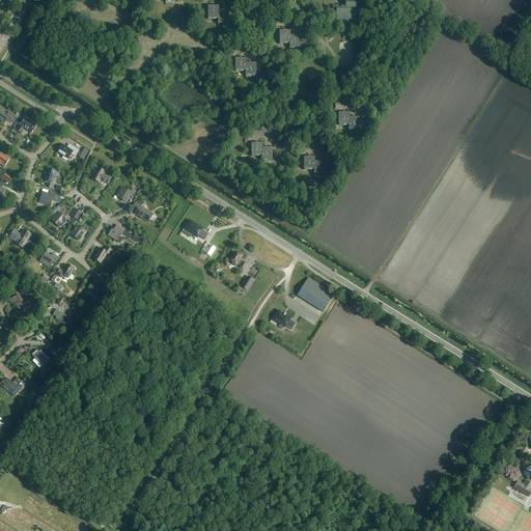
[(356,16),(355,0),(345,0),(345,5),(333,5),(333,12),(336,12),(337,23),(346,23),(346,25),(351,25),(351,16),(356,16)]
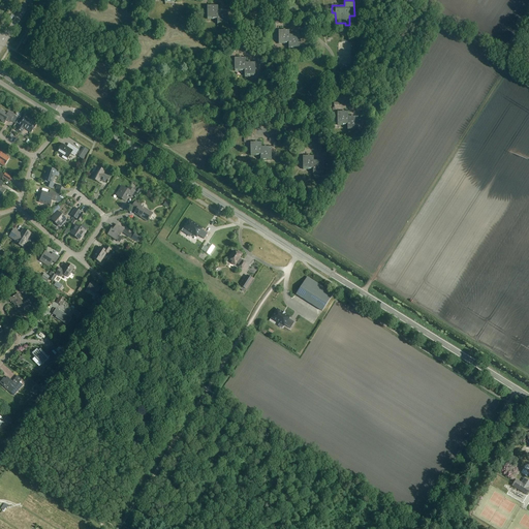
[(218,10),(218,5),(208,5),(208,20),(217,20),(217,24),(227,24),(227,10),(218,10)]
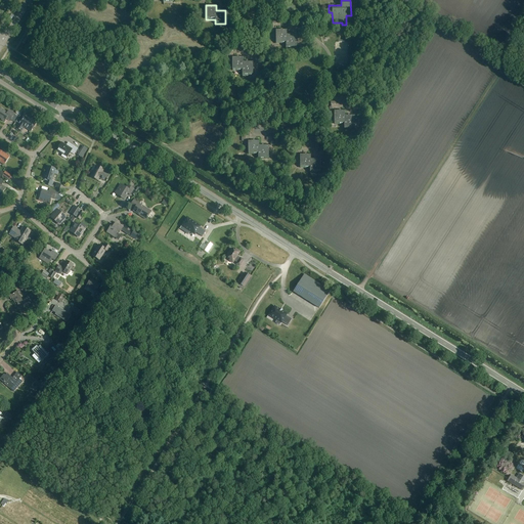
[(287,34),(287,30),(276,30),(276,44),(286,43),(286,48),(296,48),(296,34),(287,34)]
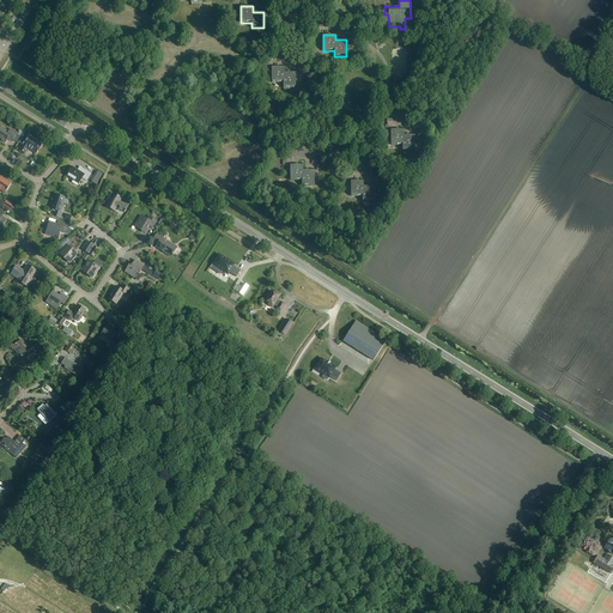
[(284,72),(284,66),(272,66),(272,83),(284,83),(284,89),(296,89),(296,72),(284,72)]
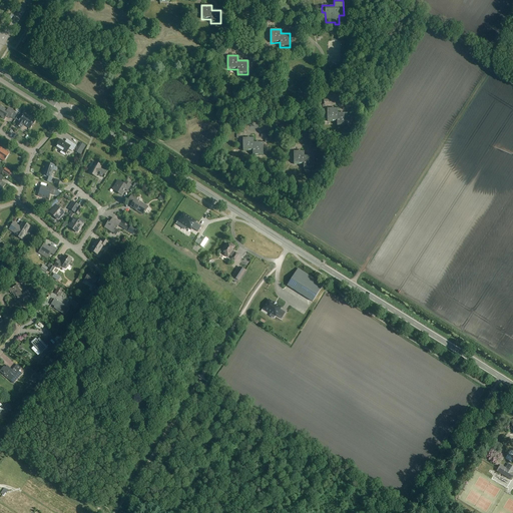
[(7,110),(0,106),(0,115),(2,117),(1,118),(4,119),(7,115),(10,118),(14,112),(8,108),(7,110)]
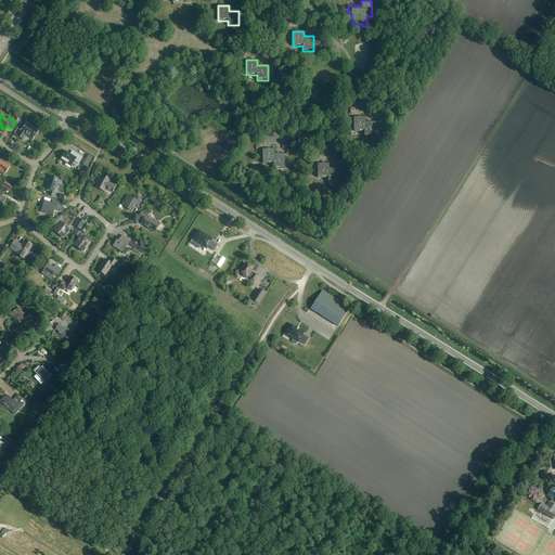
[(365,121),(364,117),(355,117),(355,131),(364,131),(364,137),(375,137),(375,121),(365,121)]
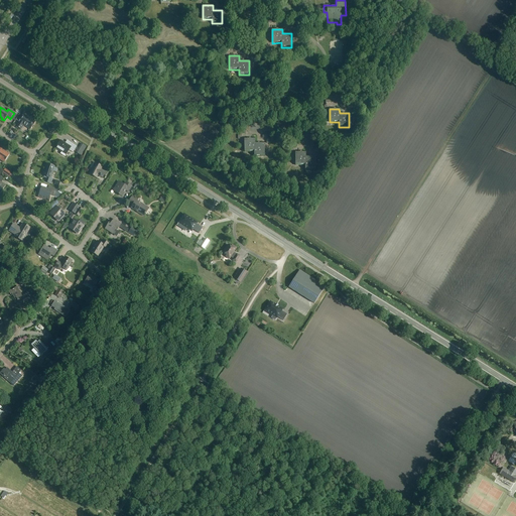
[(21,112),(16,120),(18,122),(24,113),(21,112)]
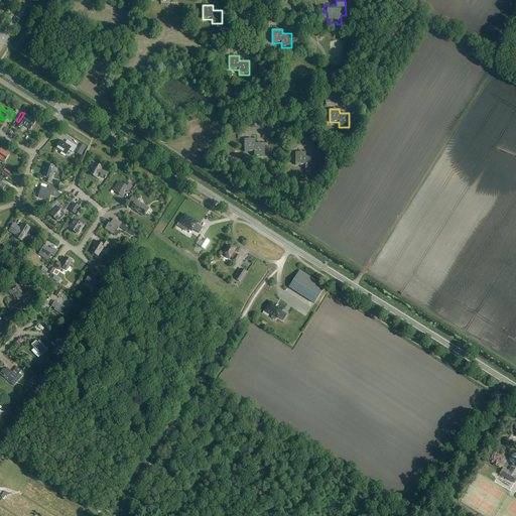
[(31,120),(23,115),(19,122),(19,123),(16,128),(20,130),(23,125),(30,130),(35,122),(31,120)]
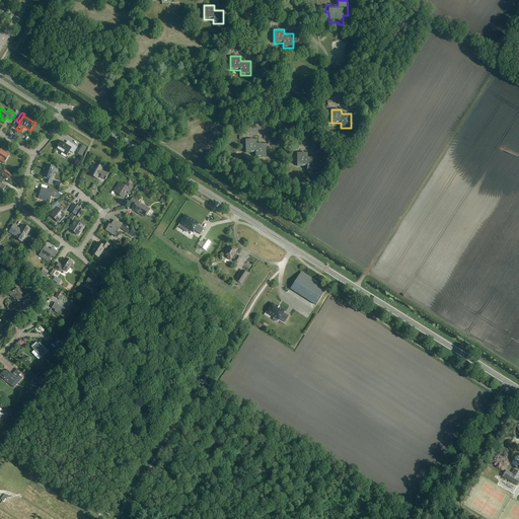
[(255,144),(255,139),(245,139),(246,153),(255,153),(255,157),(266,157),(266,144),(255,144)]
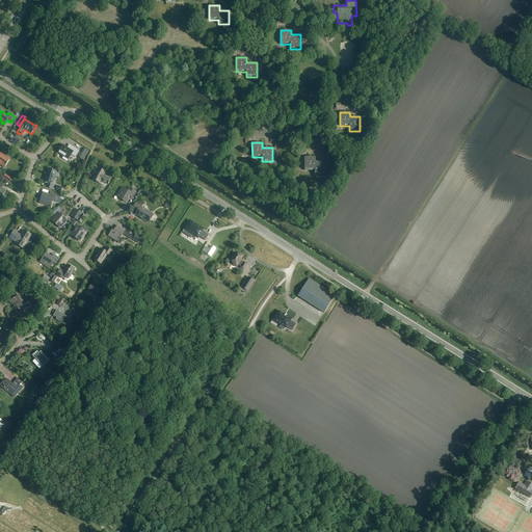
[(63,145),(58,153),(63,157),(62,159),(65,161),(68,159),(71,155),(75,158),(79,152),(71,147),(69,150),(63,145)]
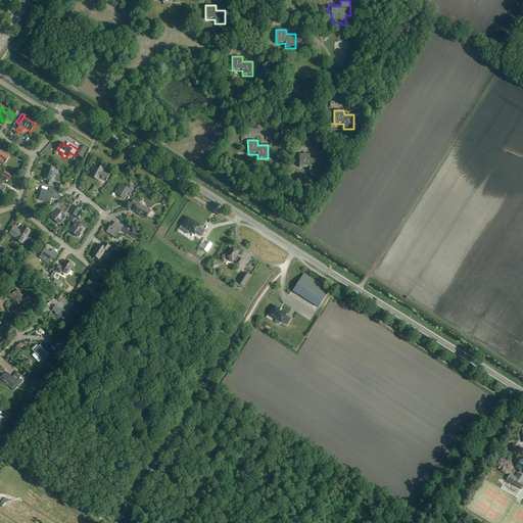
[(0,161),(4,164),(9,156),(0,150),(0,161)]
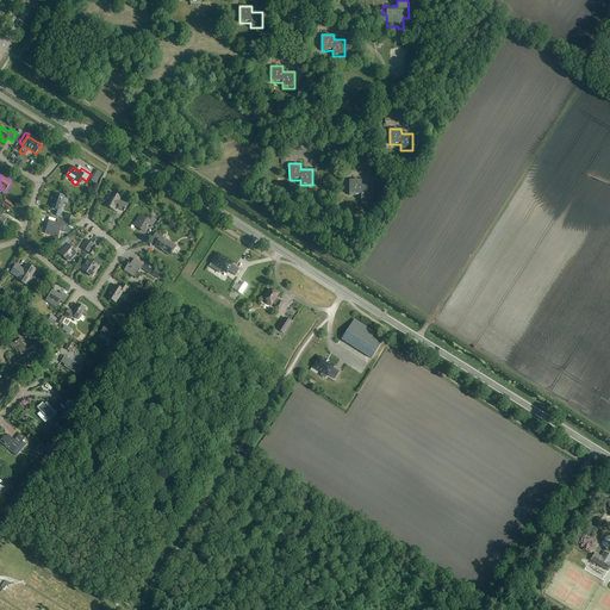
[(361,185),(361,179),(349,179),(349,195),(361,195),(361,201),(373,201),(373,185),(361,185)]
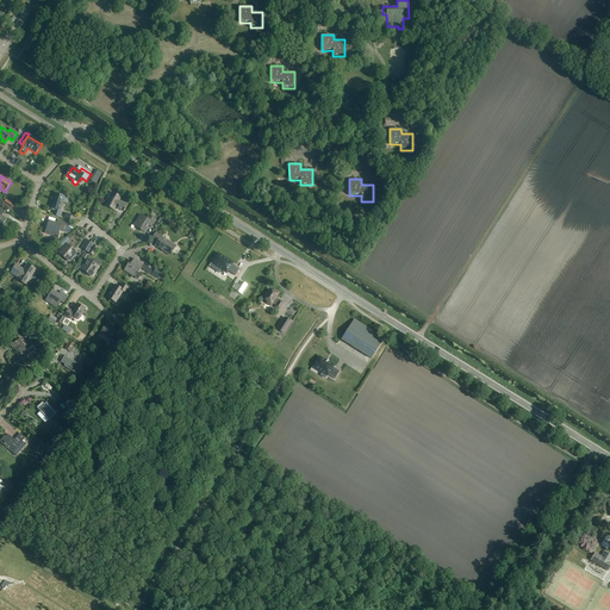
[(112,193),(110,192),(106,199),(109,199),(105,206),(114,211),(116,209),(123,212),(126,205),(119,201),(122,198),(112,193)]
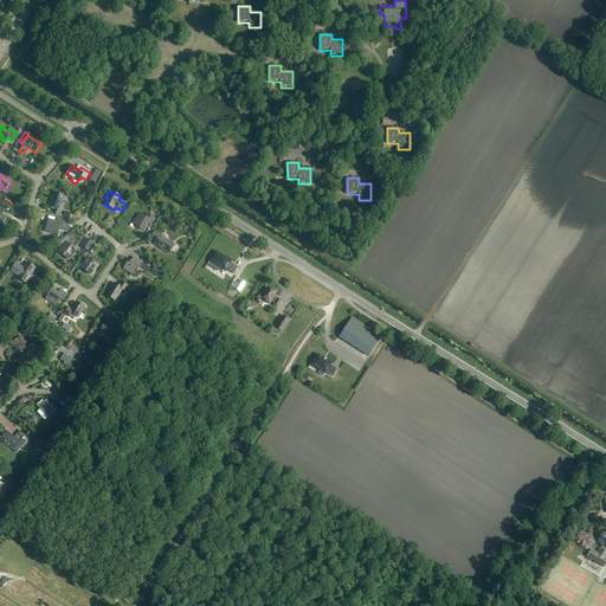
[(65,202),(68,198),(64,197),(64,195),(56,193),(51,207),(56,208),(53,214),(60,217),(62,211),(59,210),(63,201),(65,202)]
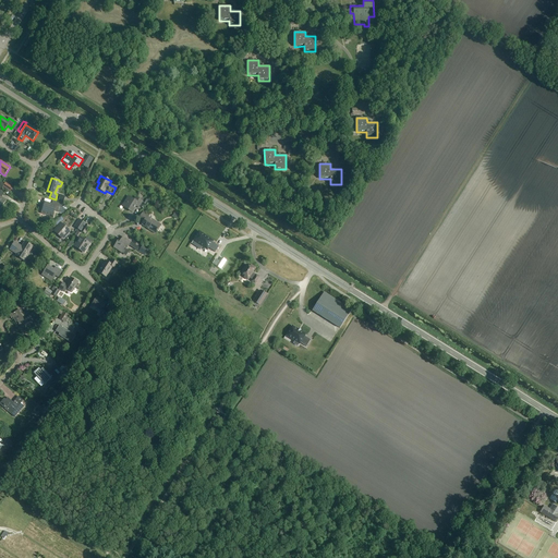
[(10,192),(13,187),(5,183),(3,186),(10,192)]
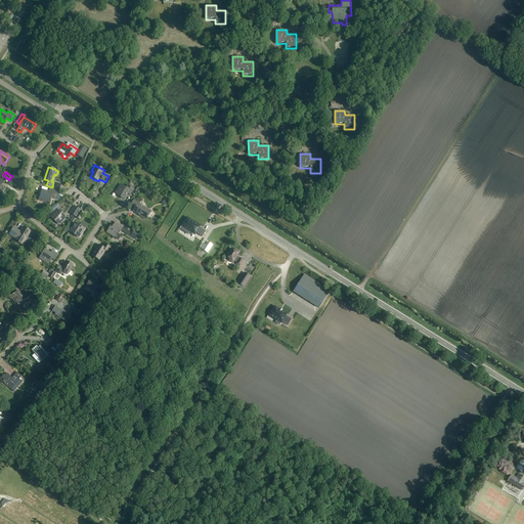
[(126,188),(121,185),(115,193),(123,200),(127,193),(130,195),(133,189),(128,185),(126,188)]
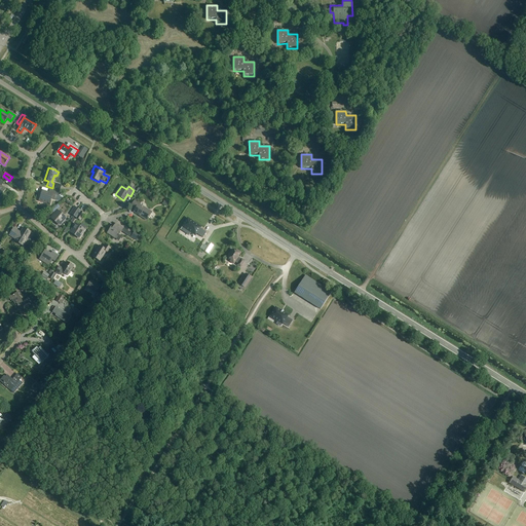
[(54,199),(57,193),(50,190),(49,194),(42,191),(39,201),(49,204),(51,198),(54,199)]
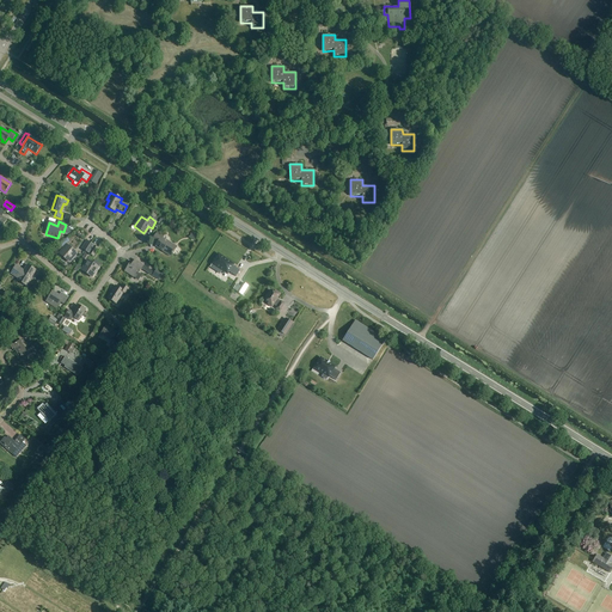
[(171,257),(177,248),(163,238),(164,237),(157,233),(152,240),(158,244),(157,246),(166,252),(166,254),(171,257)]
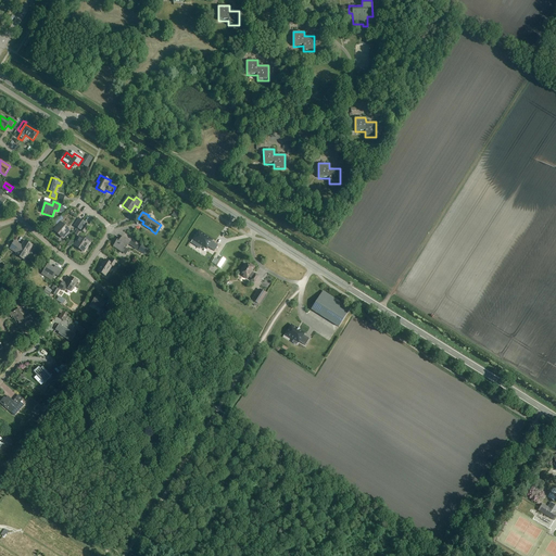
[(83,220),(77,228),(85,234),(90,226),(83,220)]
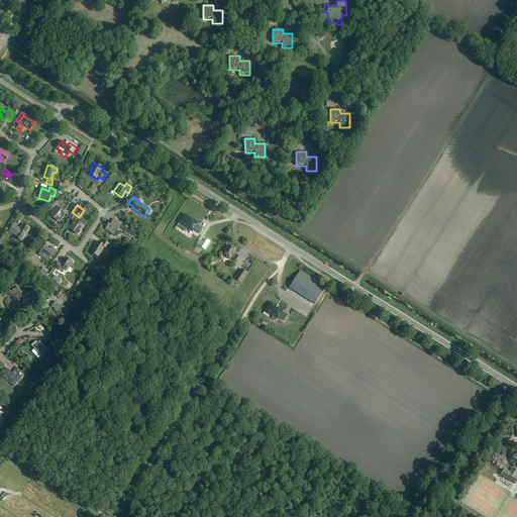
[(59,221),(65,214),(57,207),(50,214),(59,221)]
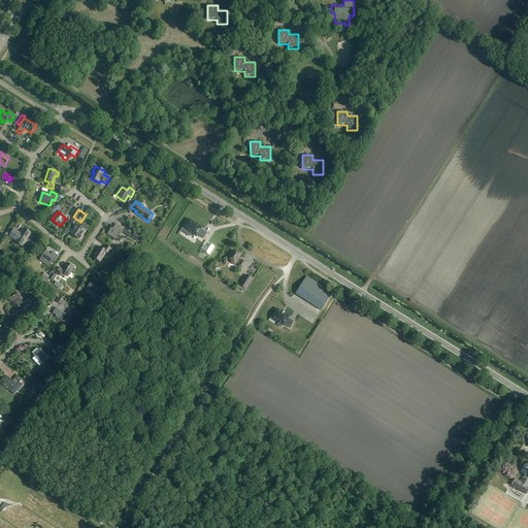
[(183,228),(182,231),(187,233),(188,231),(196,236),(197,234),(203,238),(207,233),(195,225),(195,224),(189,220),(183,228)]
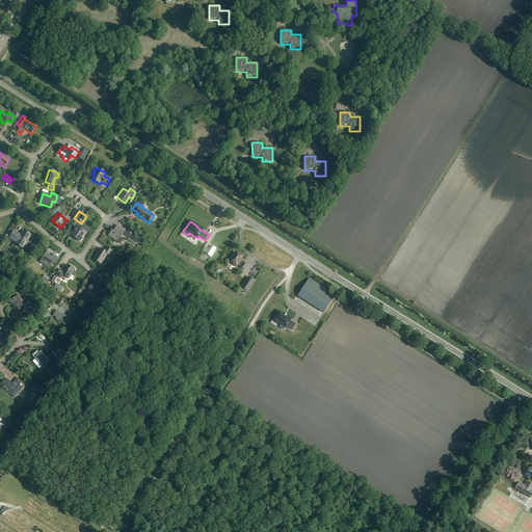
[(80,241),(85,233),(76,227),(71,235),(80,241)]
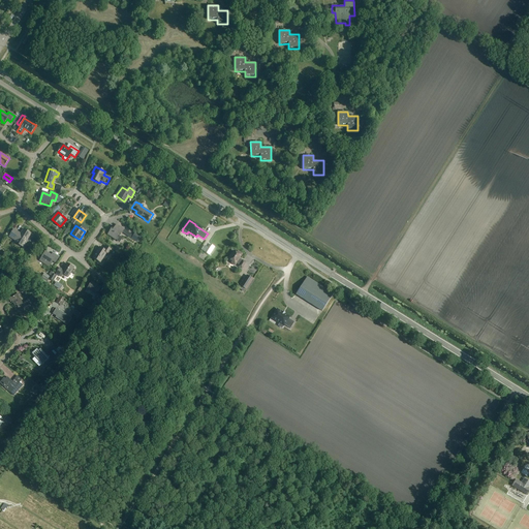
[(132,236),(117,225),(113,229),(112,228),(107,235),(116,240),(119,234),(121,235),(122,232),(130,238),(132,236)]
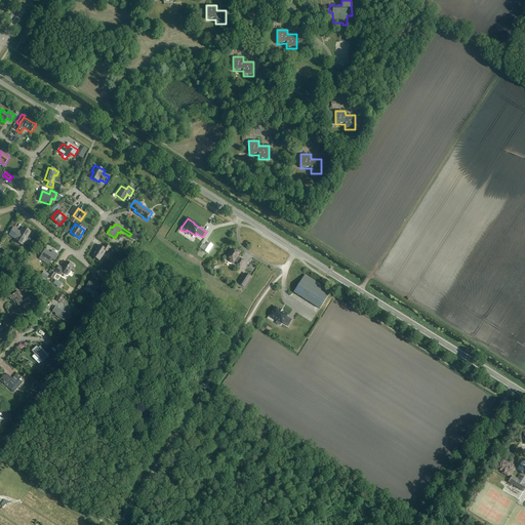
[(31,232),(24,228),(21,232),(13,228),(9,235),(16,239),(15,240),(24,245),(28,240),(27,239),(28,236),(29,236),(31,232)]
